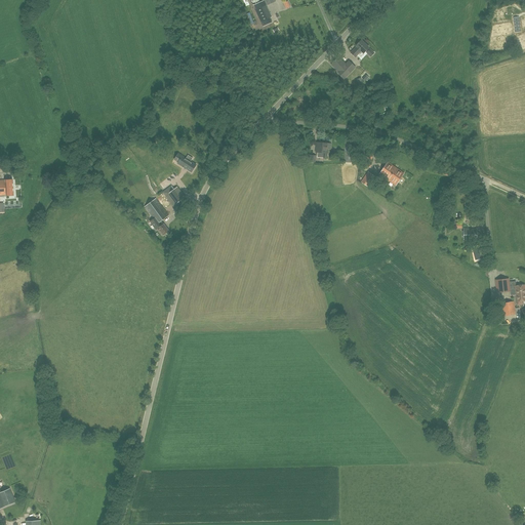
[(370,56),(374,53),(368,48),(369,48),(361,41),(356,46),(357,47),(351,53),(355,57),(361,51),(363,53),(365,51),(370,56)]
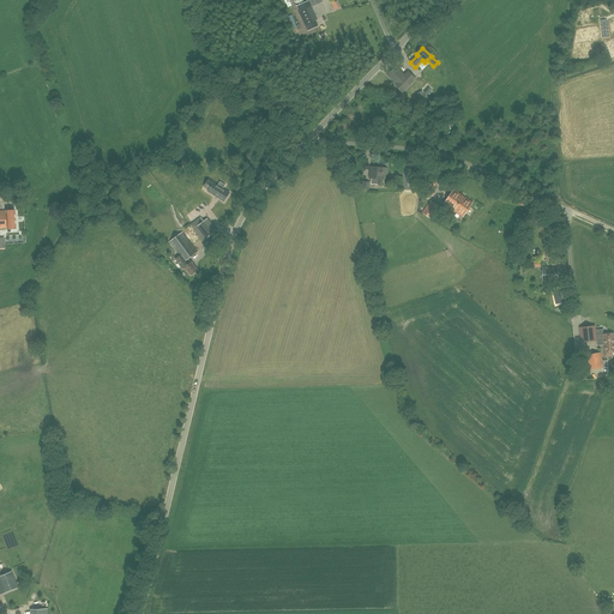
[(415,79),(408,72),(404,76),(396,67),(387,76),(396,84),(395,85),(402,92),(415,79)]
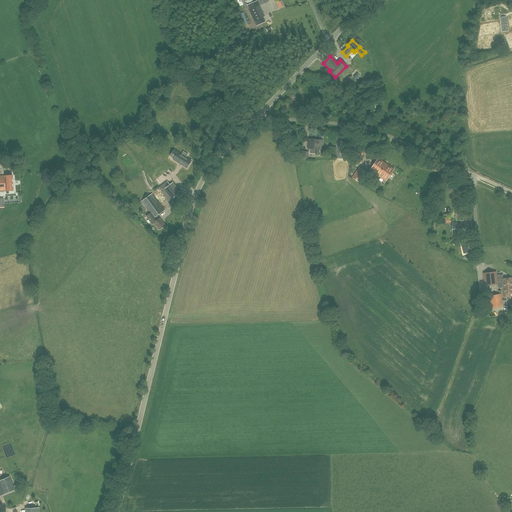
[(308,149),(310,149),(309,153),(319,154),(320,144),(318,144),(318,140),(315,140),(316,139),(312,138),(312,139),(309,139),(308,149)]
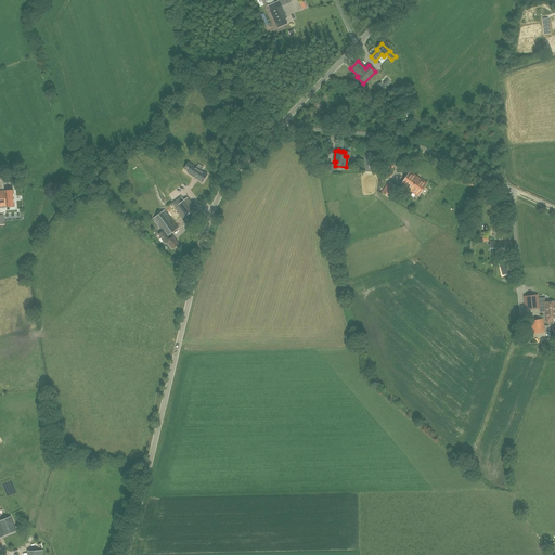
[(382,176),(387,177),(388,166),(391,166),(391,163),(384,162),(382,176)]
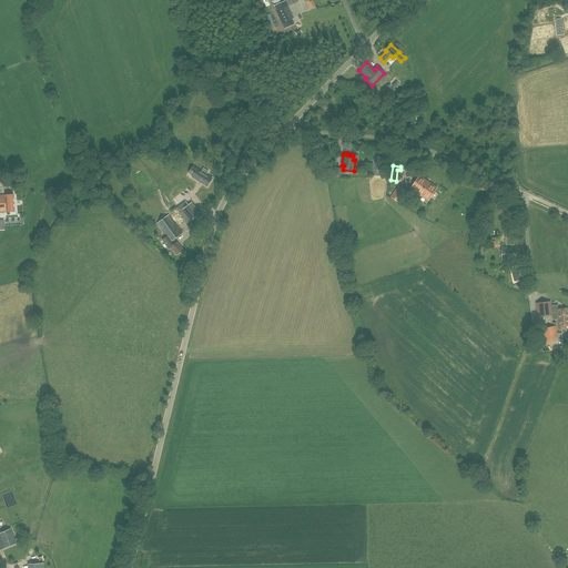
[(199,181),(199,182),(200,183),(200,182),(201,183),(202,184),(203,184),(208,186),(212,179),(206,174),(209,171),(203,168),(201,172),(198,169),(193,176),(192,176),(199,181)]
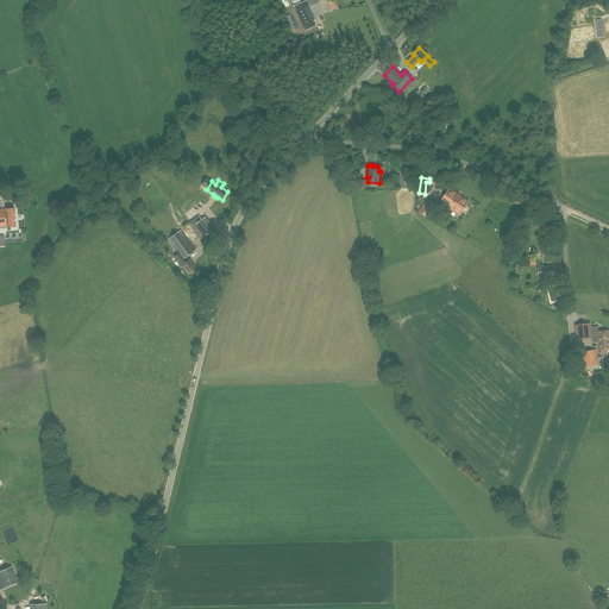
[(366,189),(366,181),(357,180),(357,189),(366,189)]
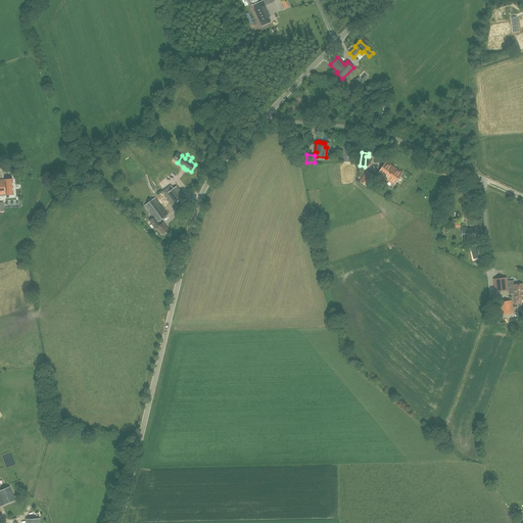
[(393,184),(401,173),(387,162),(379,174),(393,184)]
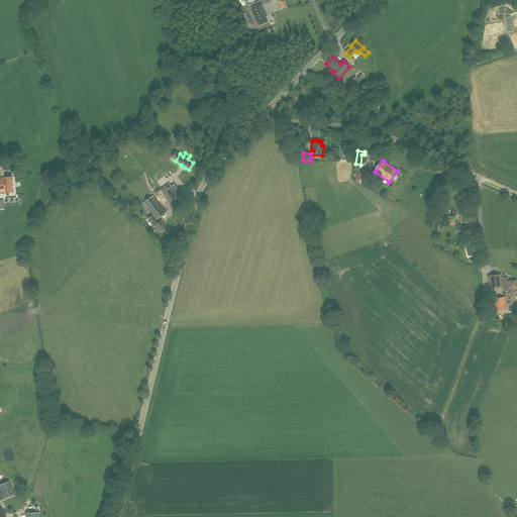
[(162,221),(159,218),(167,212),(153,196),(157,194),(134,166),(119,178),(140,206),(142,204),(151,216),(148,219),(154,226),(156,225),(162,221)]
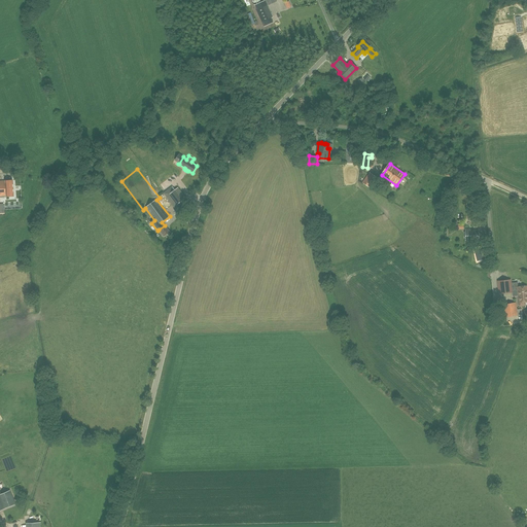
[(369,187),(376,177),(370,173),(362,183),(369,187)]
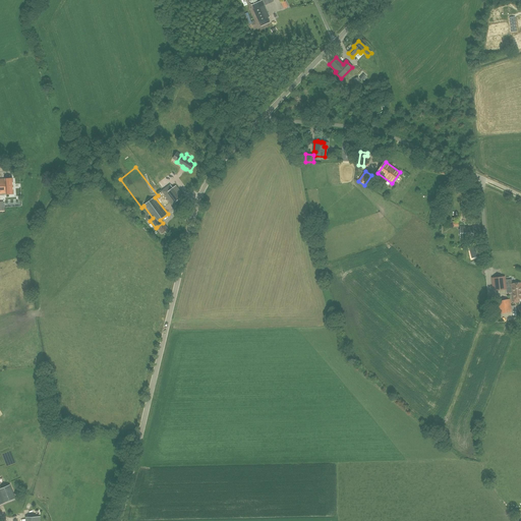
[(0,194),(13,194),(12,179),(0,179),(0,194)]
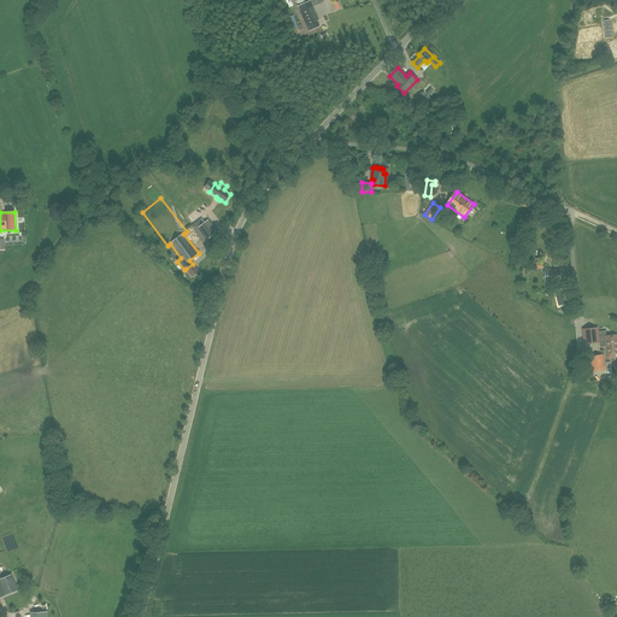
[(213,235),(217,233),(209,221),(205,223),(201,218),(192,227),(207,247),(217,240),(213,235)]
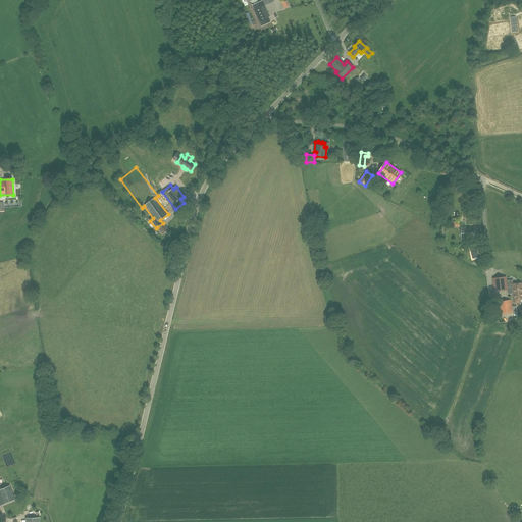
[(157,227),(159,230),(160,229),(163,235),(165,232),(166,232),(168,231),(167,230),(168,229),(163,222),(163,223),(157,227)]
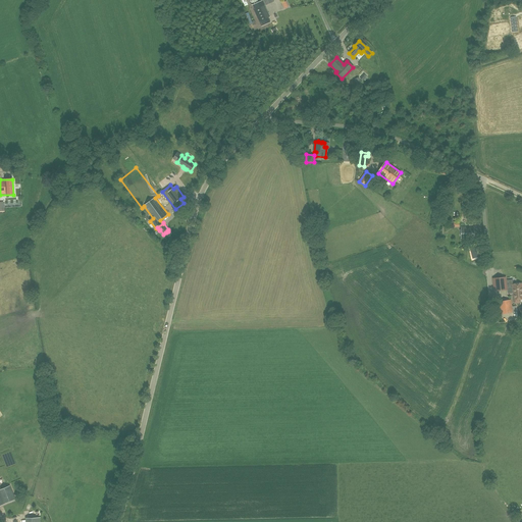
[(473,240),(474,227),(461,227),(461,240),(473,240)]
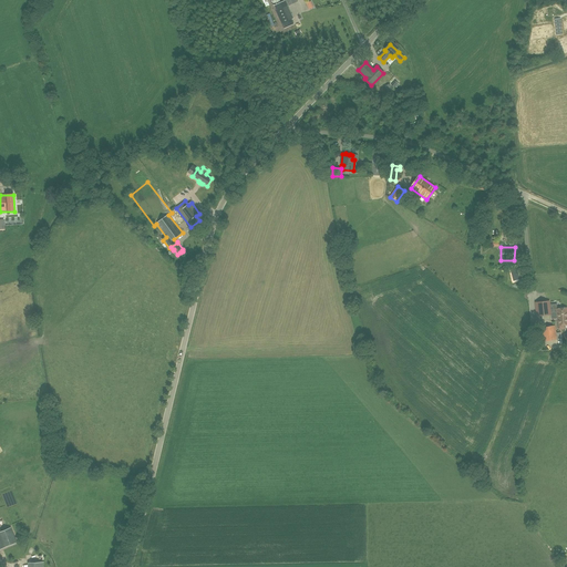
[(514,281),(524,279),(521,266),(511,268),(514,281)]
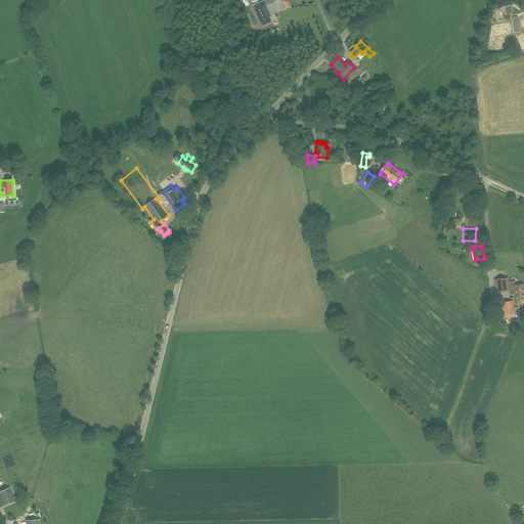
[(496,293),(509,291),(508,278),(495,280),(496,293)]
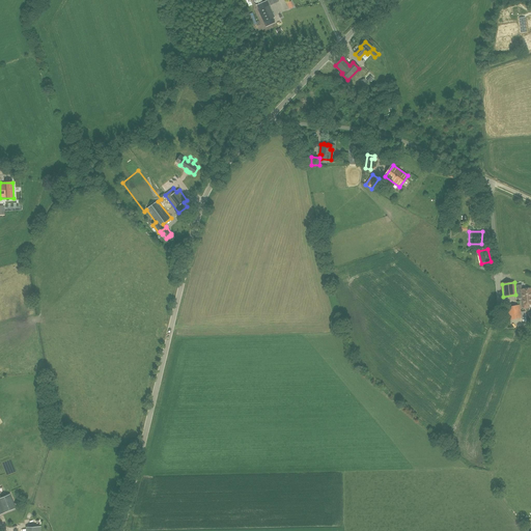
[(530,297),(530,294),(530,292),(530,290),(529,289),(529,288),(521,289),(522,299),(523,299),(527,299),(526,298),(530,297)]
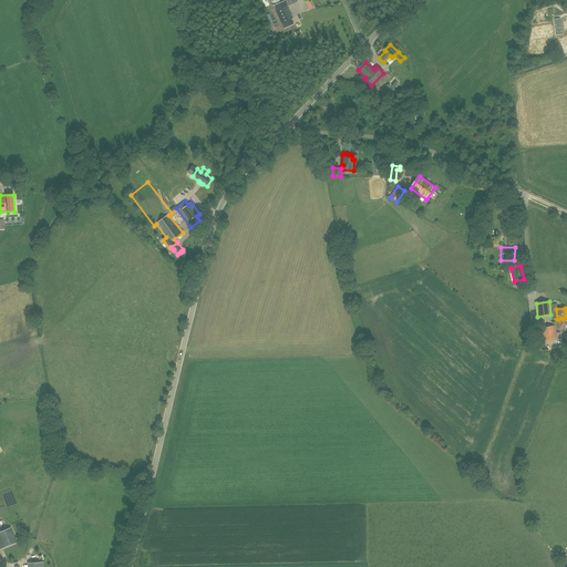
[(542,328),(544,341),(557,339),(556,339),(555,326),(542,328)]
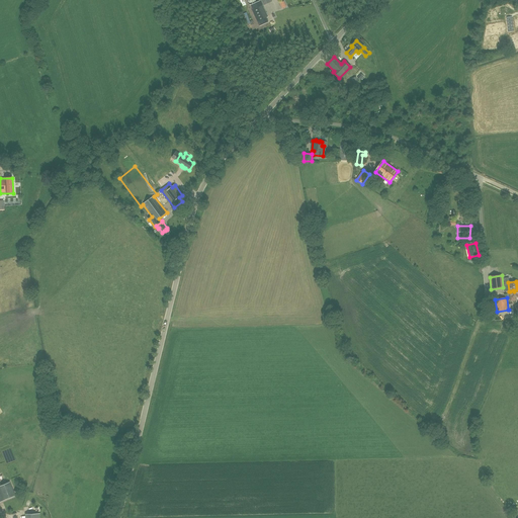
[(0,501),(15,496),(10,483),(1,487),(0,484),(0,501)]
